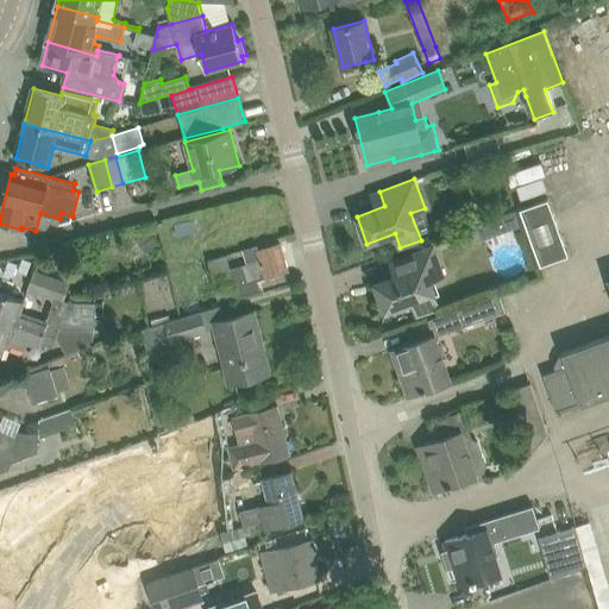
[(537,265),(569,253),(548,198),(516,209),(537,265)]
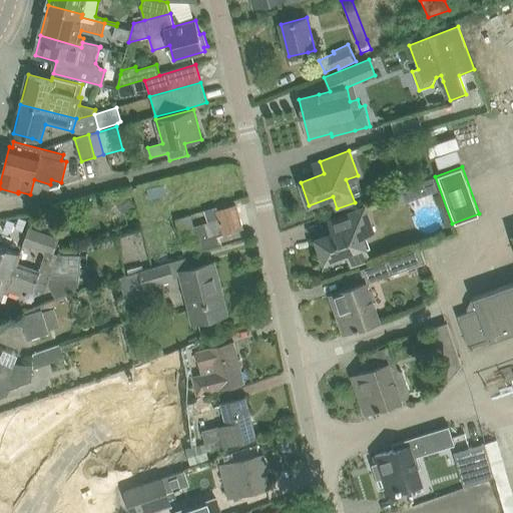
[(433,177),(401,189),(406,202),(438,190),(433,177)]
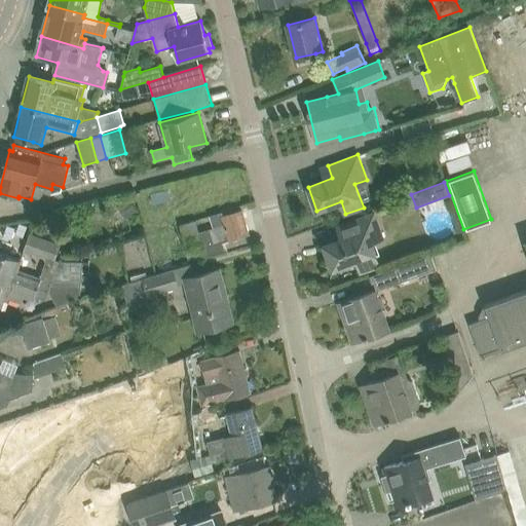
[(154,204),(171,200),(168,189),(151,193),(154,204)]
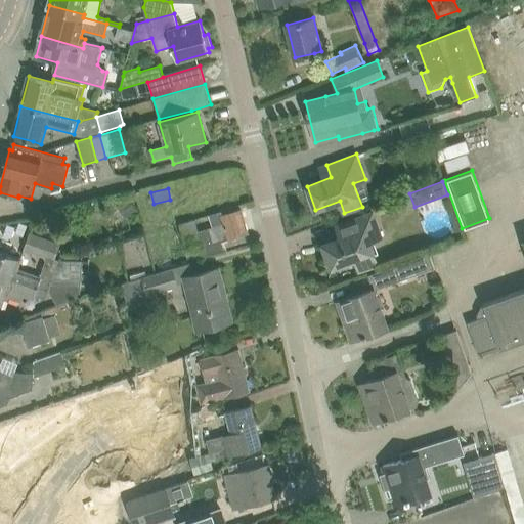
[(130,199),(122,204),(129,216),(138,210),(130,199)]
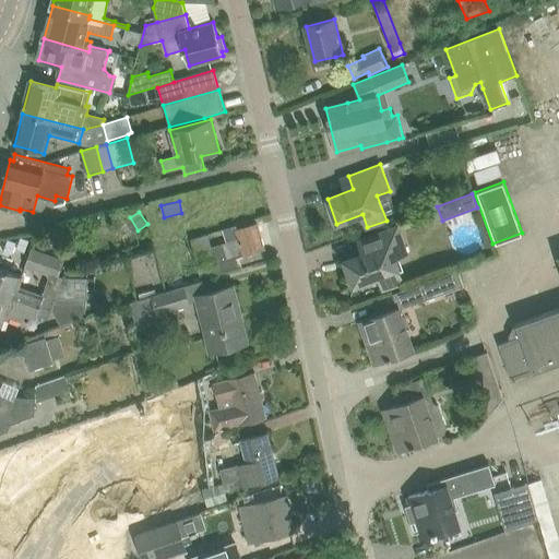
[(264,249),(258,223),(237,228),(237,226),(224,229),(227,242),(212,247),(207,235),(191,239),(202,277),(239,266),(236,257),(264,249)]
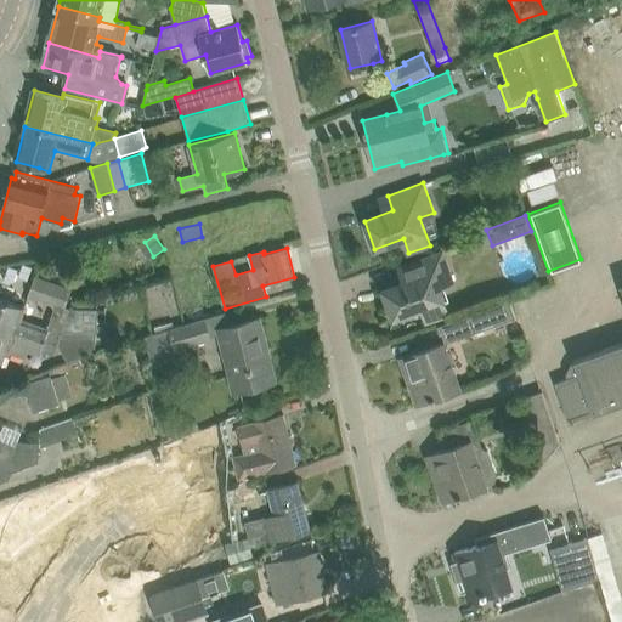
[(448,315),(440,292),(439,287),(453,282),(442,252),(406,265),(412,280),(384,290),(394,317),(422,307),(428,322),(448,315)]
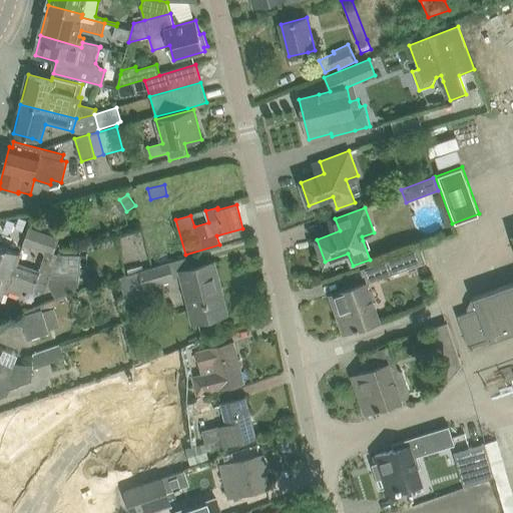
[(52,253),(58,238),(30,228),(24,243),(44,250),(52,253)]
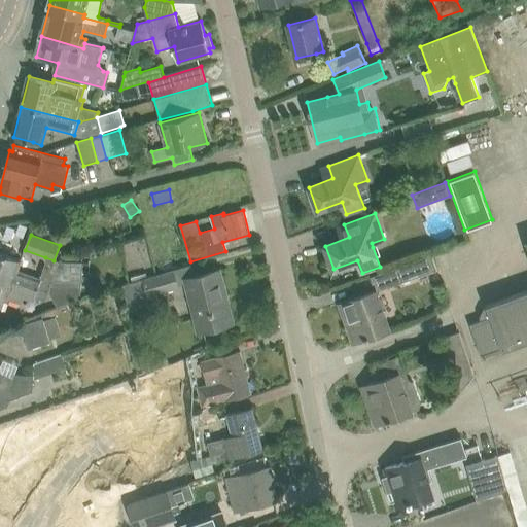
[(0,251),(0,275),(49,292),(53,283),(60,261),(54,260),(45,257),(46,262),(43,273),(41,279),(18,271),(22,259),(0,251)]
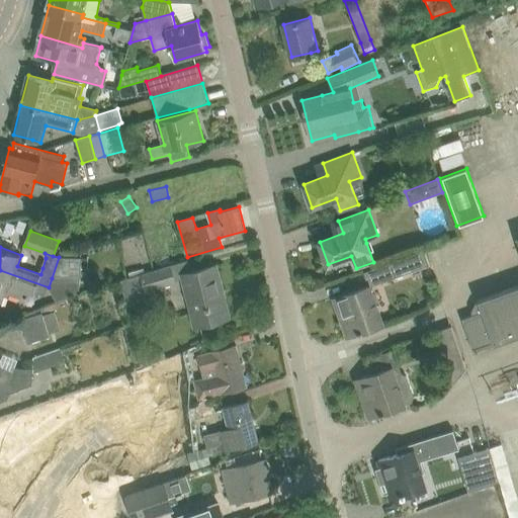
[(424,249),(390,261),(396,277),(410,272),(427,266),(430,265),(424,249)]
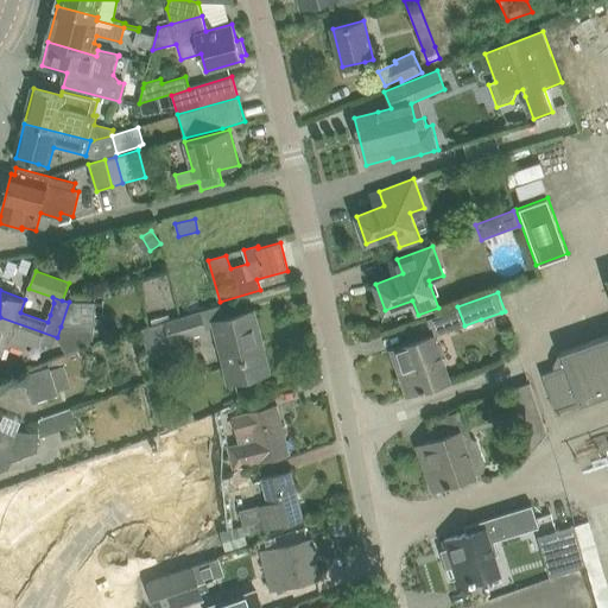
[(69,302),(61,327),(95,330),(96,316),(103,317),(103,304),(97,304),(69,302)]
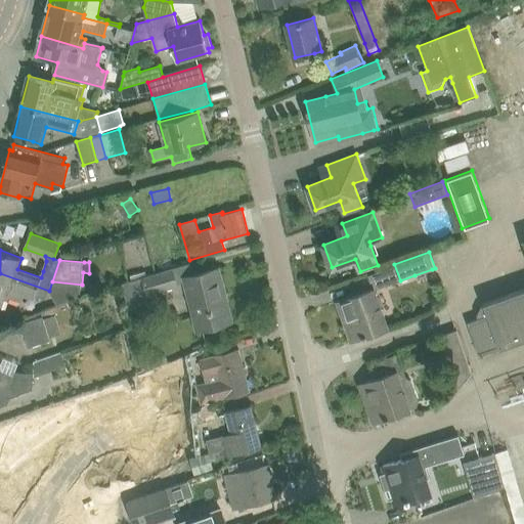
[(132,280),(124,284),(128,308),(151,302),(149,295),(177,287),(172,268),(162,271),(132,280)]
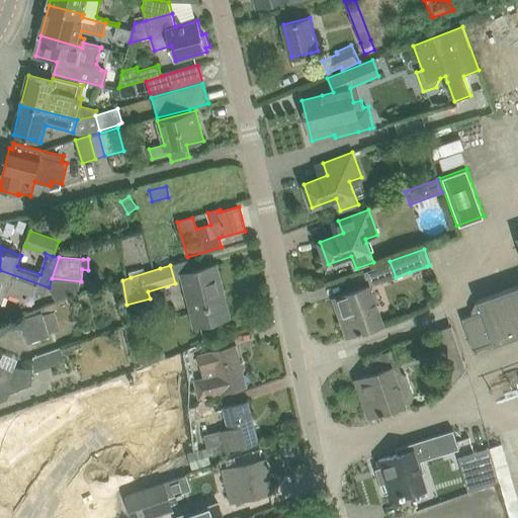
[(226,317),(220,291),(223,290),(216,265),(182,274),(195,326),(229,318),(229,316),(226,317)]
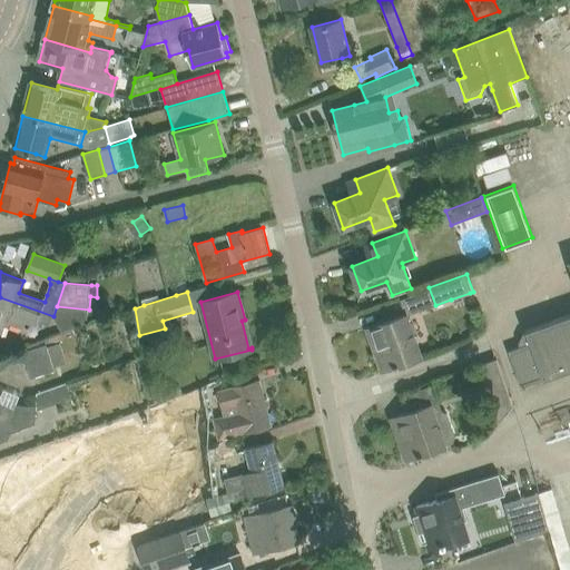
[(53,316),(0,297),(0,335),(2,337),(7,324),(8,325),(9,322),(25,327),(27,321),(38,324),(43,326),(45,322),(50,324),(53,316)]
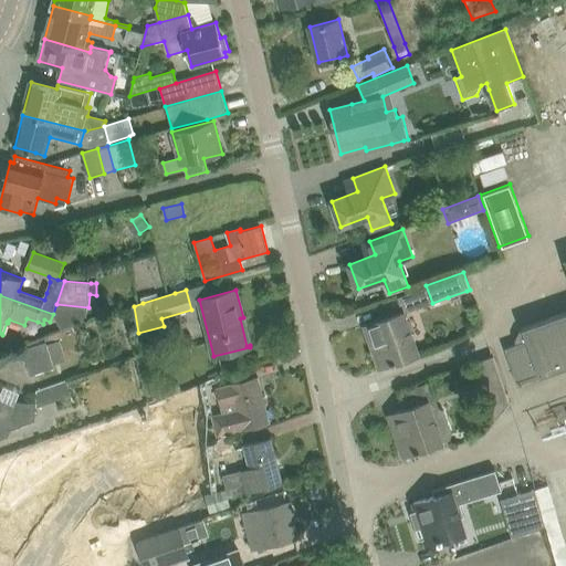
[(391,365),(397,363),(397,362),(418,354),(402,312),(371,324),(377,341),(371,343),(380,367),(391,364),(391,365)]
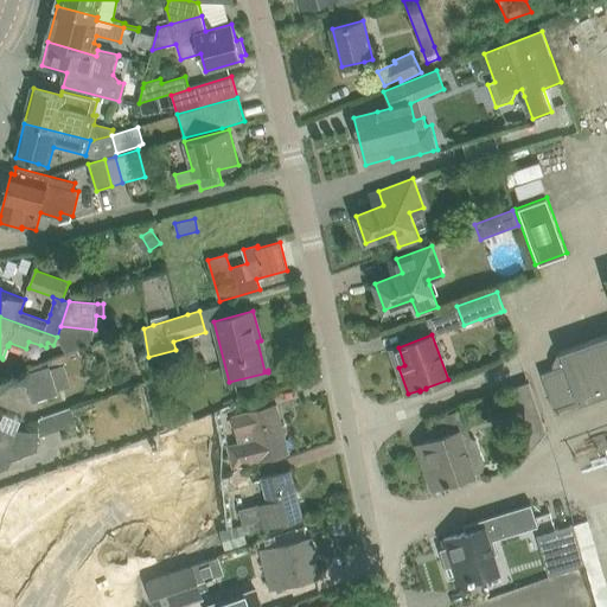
[(555,369),(542,374),(556,411),(606,393),(606,334),(561,351),(562,355),(558,357),(554,365),(555,369)]
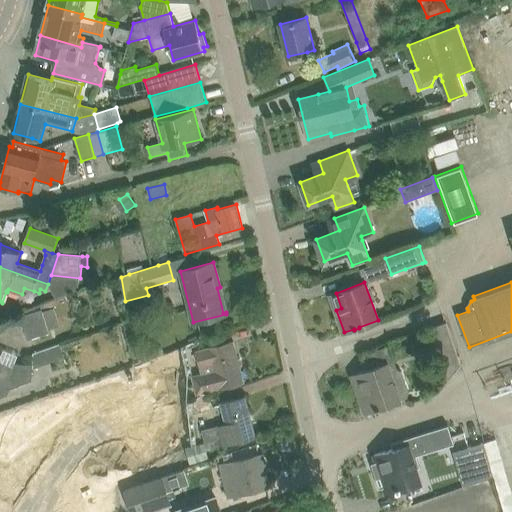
[(60,326),(54,307),(42,311),(42,309),(20,316),(27,339),(49,333),(48,330),(60,326)]
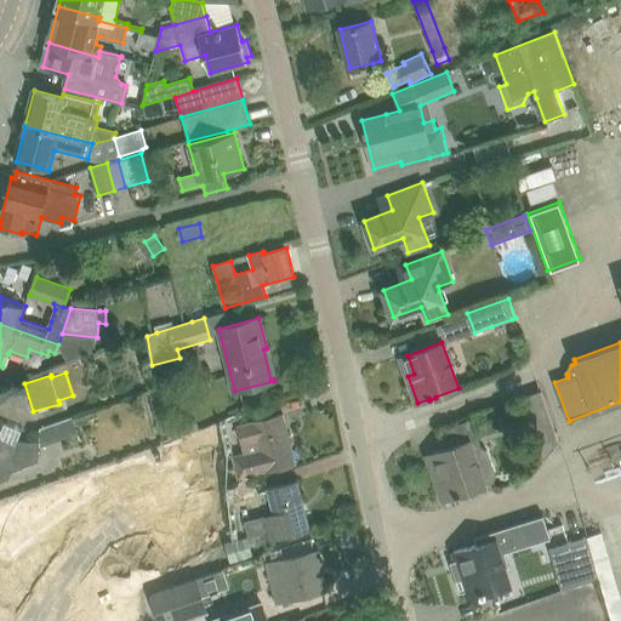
[(536,439),(556,432),(541,391),(522,398),(536,439)]
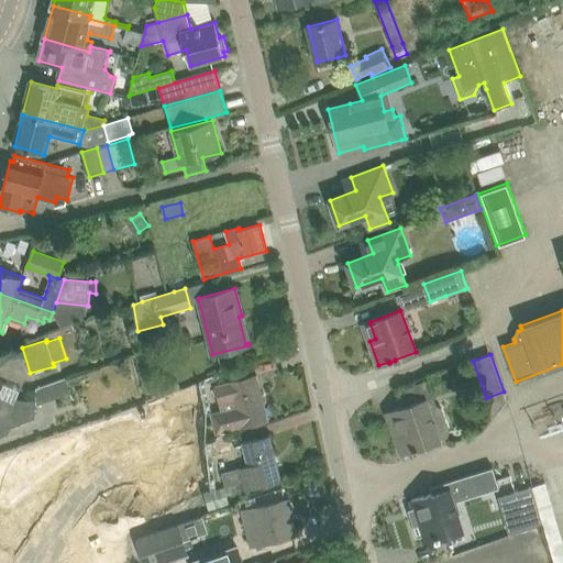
[(222,410),(212,414),(217,432),(268,420),(257,375),(231,382),(231,383),(217,386),(220,403),(222,410)]
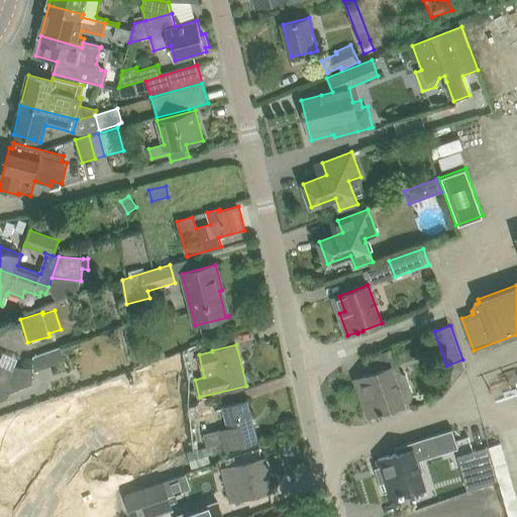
[(33,368),(33,371),(34,371),(65,359),(61,347),(34,356),(33,368)]
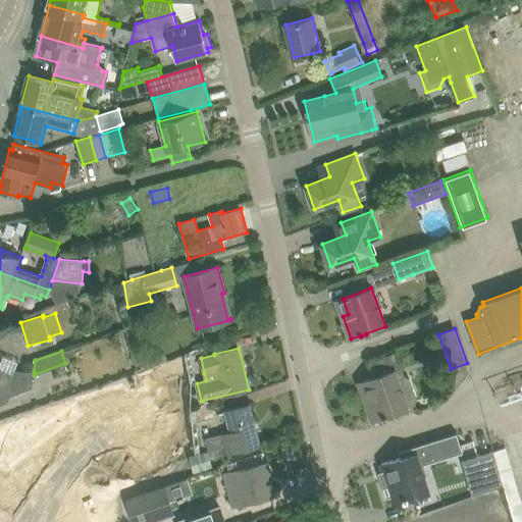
[(0,392),(5,395),(13,373),(2,369),(1,362),(0,361),(0,392)]
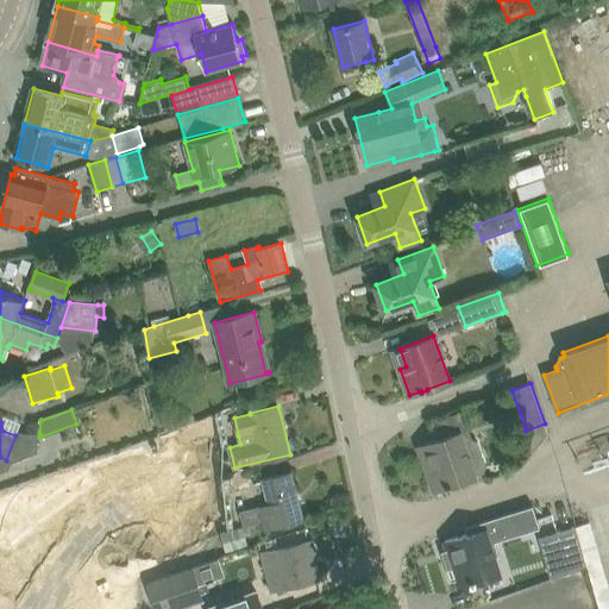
[(175,445),(202,437),(198,421),(170,431),(175,445)]
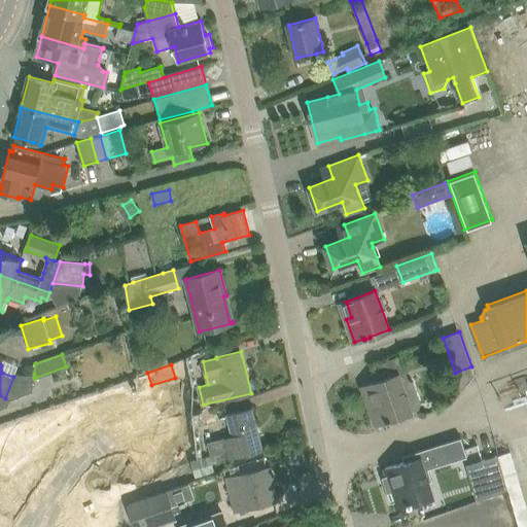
[(13,377),(5,398),(10,400),(34,391),(34,378),(34,375),(15,374),(13,377)]
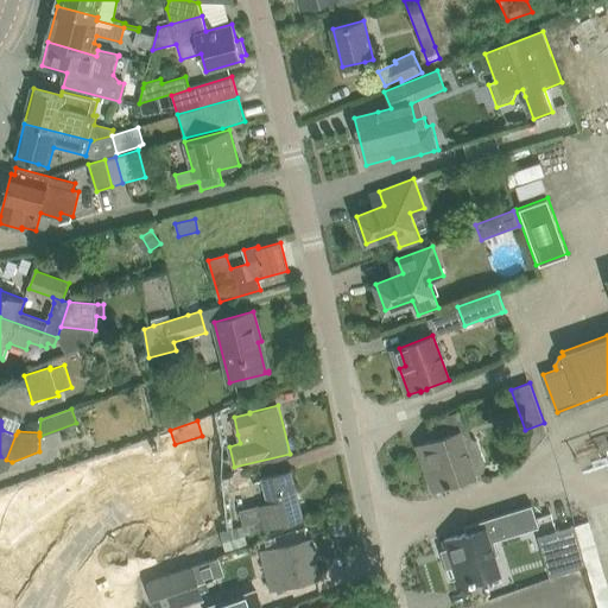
[(463,441),(460,431),(425,443),(431,460),(425,462),(435,489),(447,486),(447,487),(453,486),(453,483),(475,476),(475,474),(483,472),(487,462),(480,442),(473,438),(463,441)]
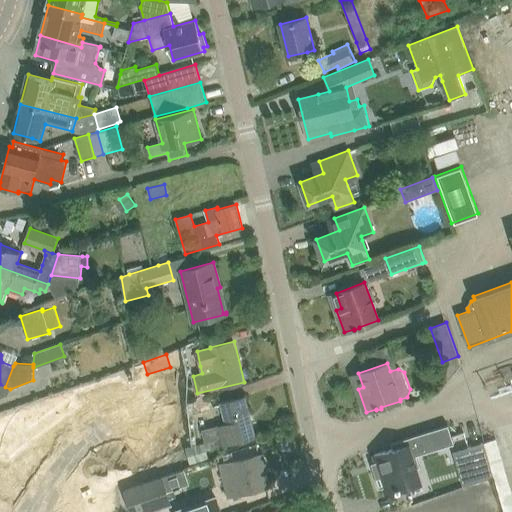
[(0,384),(0,397),(8,394),(10,389),(5,387),(0,384)]
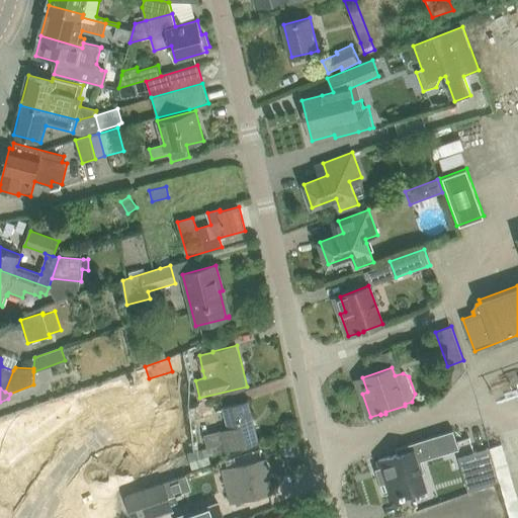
[(167,394),(145,401),(151,420),(173,413),(167,394)]
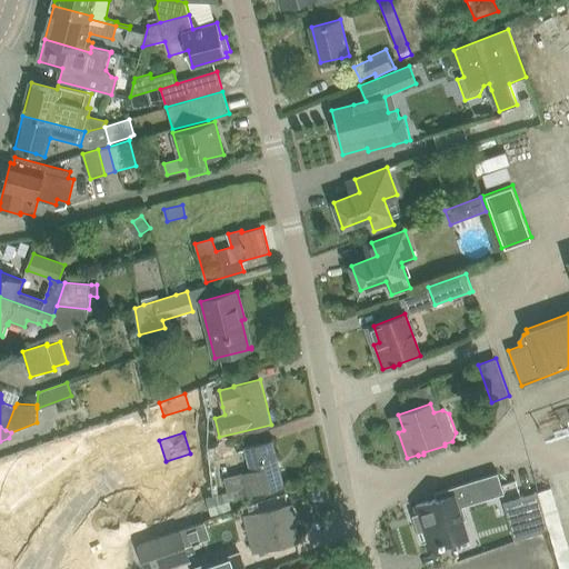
[(230,499),(262,491),(283,486),(272,440),(245,448),(251,471),(225,478),(230,499)]
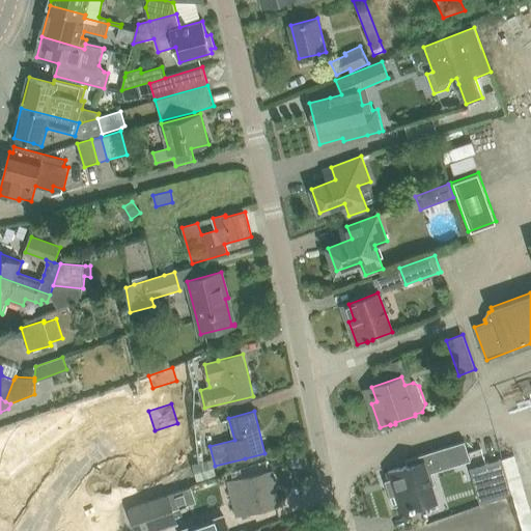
[(198,431),(218,425),(214,412),(193,419),(198,431)]
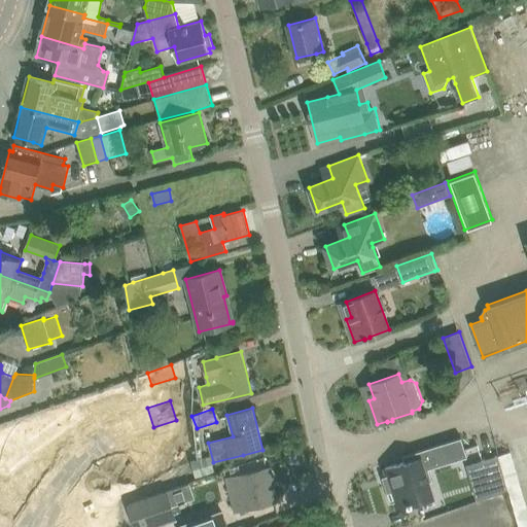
[(387,476),(382,477),(383,479),(387,477),(389,485),(387,486),(391,501),(390,501),(390,502),(395,501),(397,508),(408,505),(408,506),(413,504),(413,503),(432,497),(428,483),(432,481),(428,469),(428,466),(455,458),(456,460),(467,457),(461,437),(402,456),(405,462),(385,468),(387,476)]
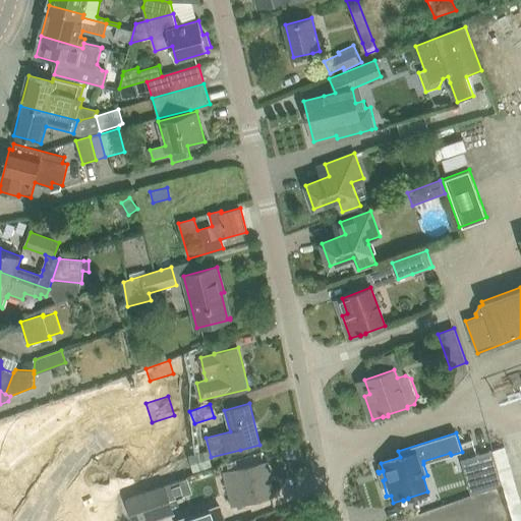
[(468,470),(464,471),(471,495),(486,490),(503,485),(502,479),(499,469),(493,450),(476,455),(479,467),(468,470)]
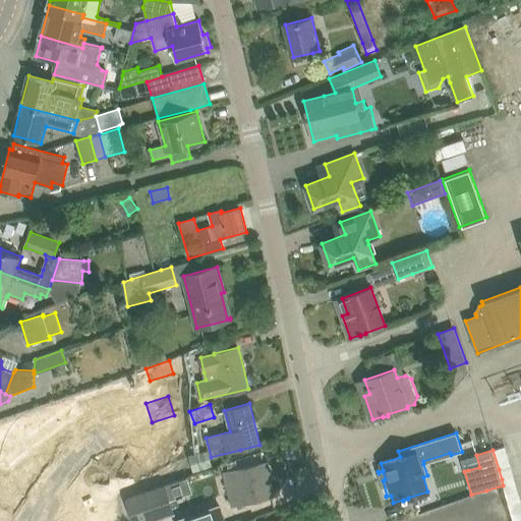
[(193,473),(213,467),(208,451),(188,456),(193,473)]
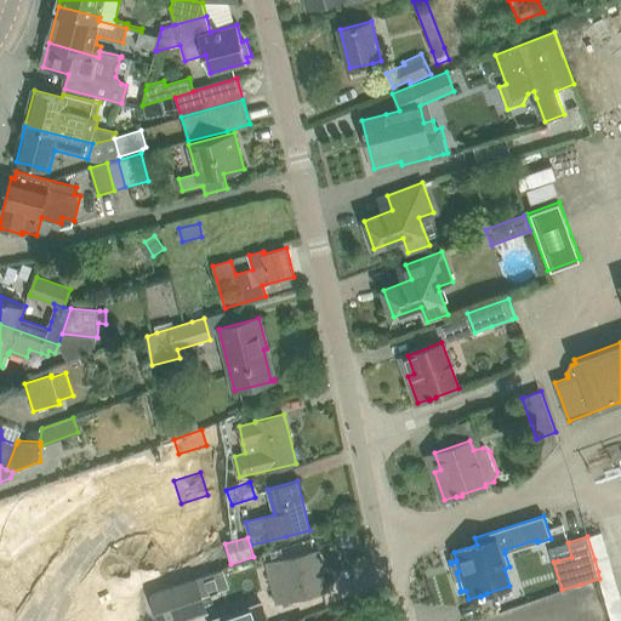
[(568,542),(553,546),(558,560),(571,557),(568,542)]
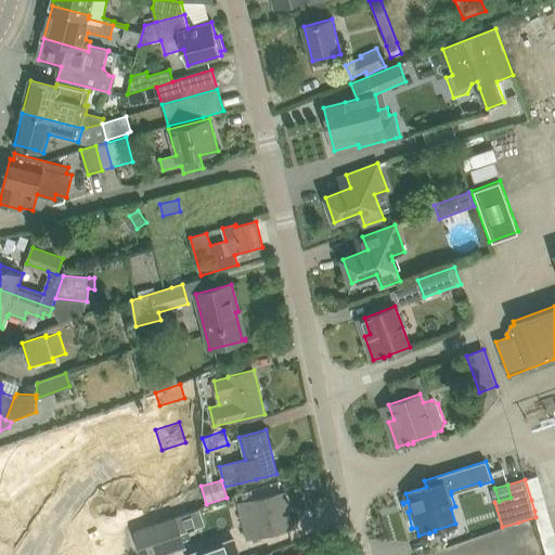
[(247,540),(262,536),(291,529),(285,508),(288,507),(285,491),(239,503),(247,540)]
